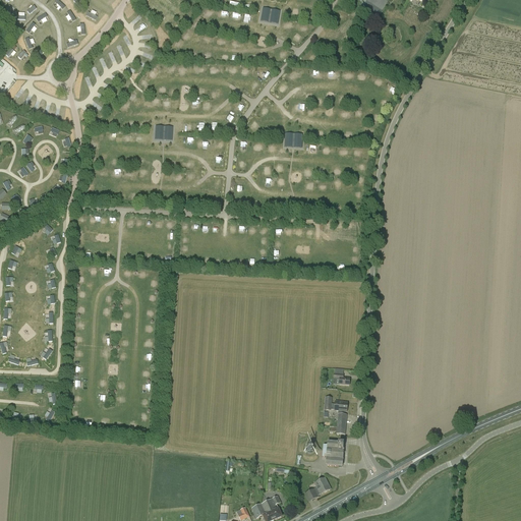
[(178,0),(176,2),(183,8),(187,3),(183,0),(178,0)]
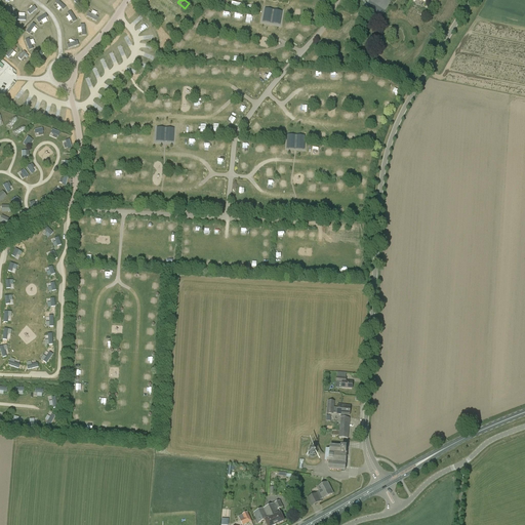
[(366,0),(386,11),(393,1),(391,0),(366,0)]
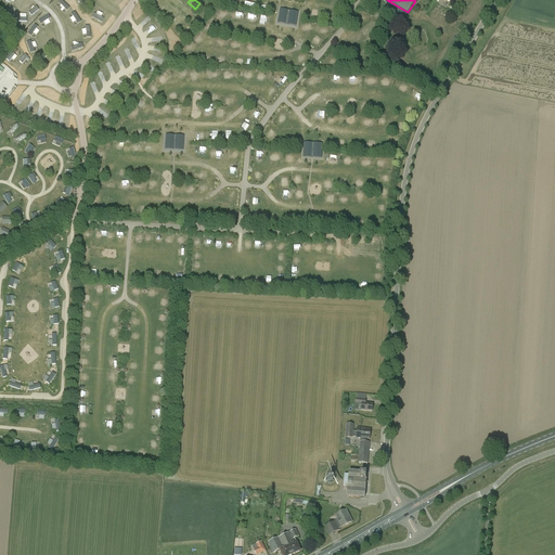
[(134,16),(142,9),(138,5),(131,13),(134,16)]
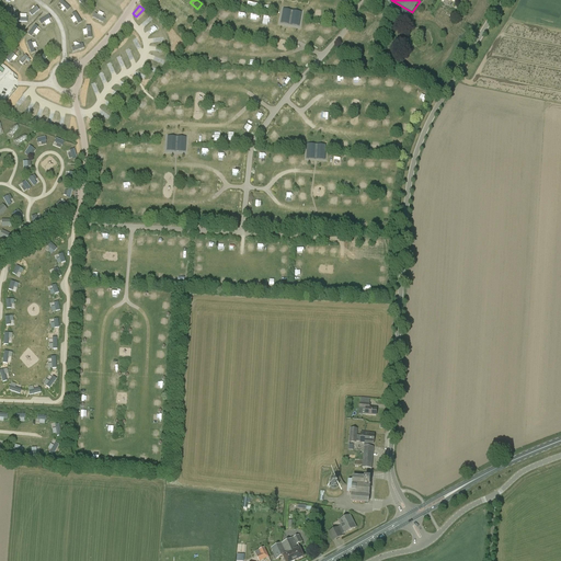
[(167,16),(175,20),(179,12),(175,11),(176,8),(171,6),(167,16)]
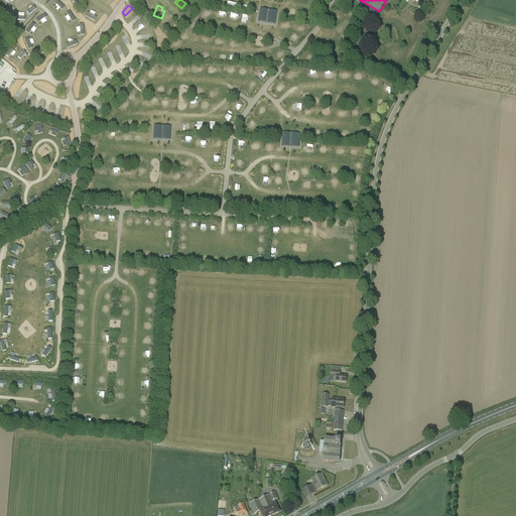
[(258,21),(275,24),(277,11),(260,8),(258,21)]
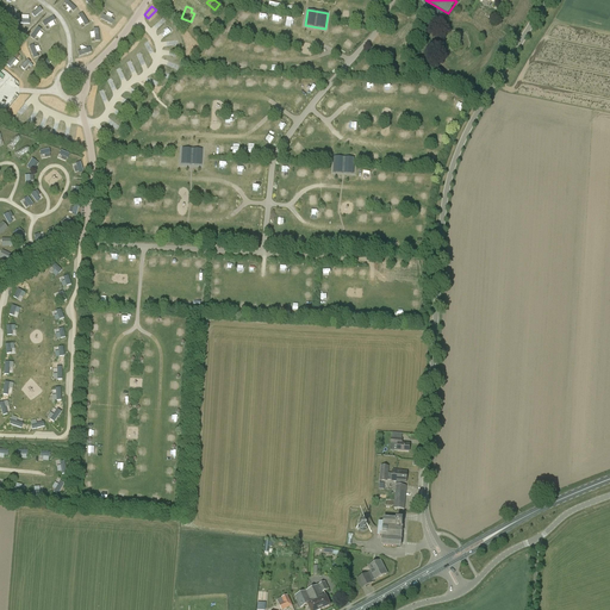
[(54,12),(49,18),(54,22),(58,17),(54,12)]
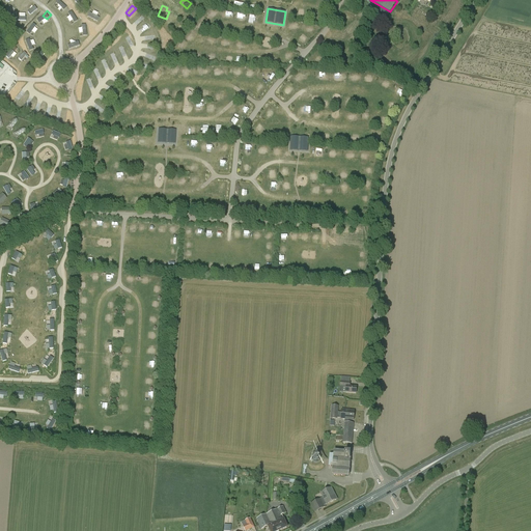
[(68,31),(76,24),(67,17),(65,20),(67,21),(62,26),(68,31)]
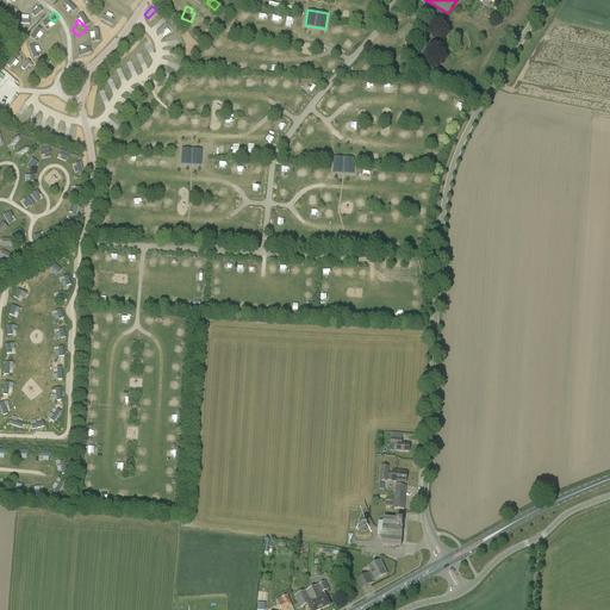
[(35,30),(42,36),(47,30),(39,24),(35,30)]
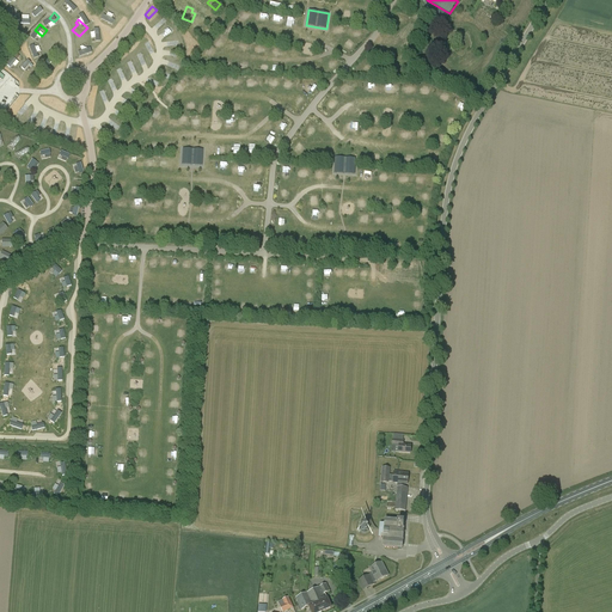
[(146,29),(144,32),(146,35),(144,38),(153,44),(158,36),(146,29)]
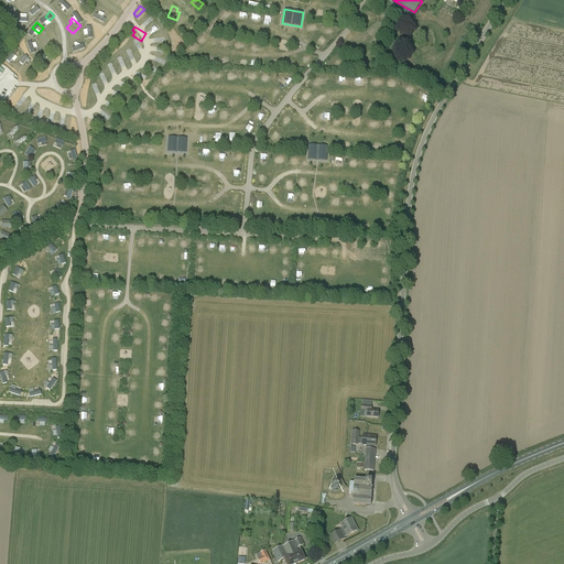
[(165,26),(162,30),(165,32),(162,35),(167,40),(173,34),(165,26)]
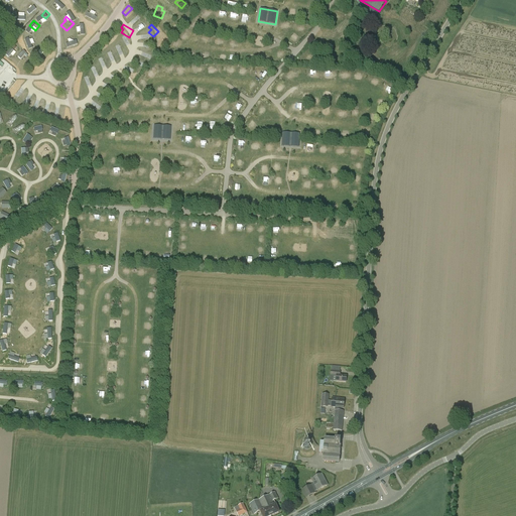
[(115,42),(113,40),(111,42),(118,48),(125,41),(121,38),(120,40),(118,39),(115,42)]
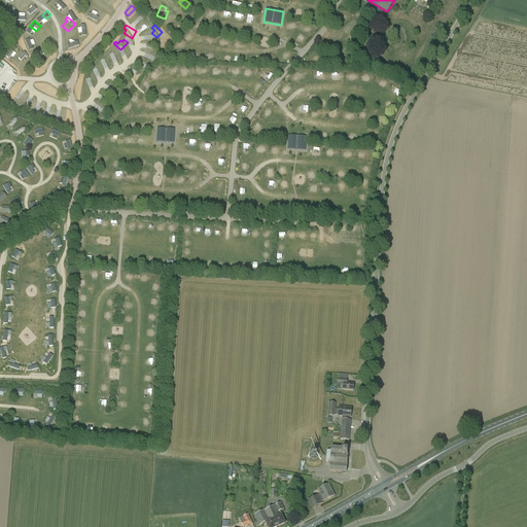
[(146,49),(149,46),(144,40),(141,43),(146,49)]
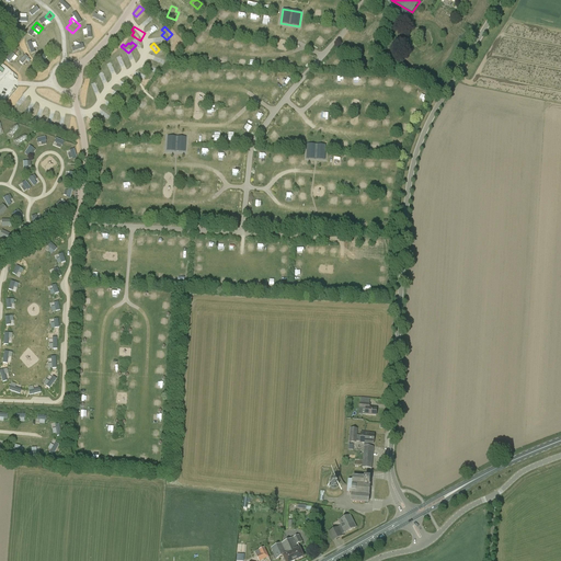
[(65,48),(58,56),(64,60),(69,53),(65,48)]
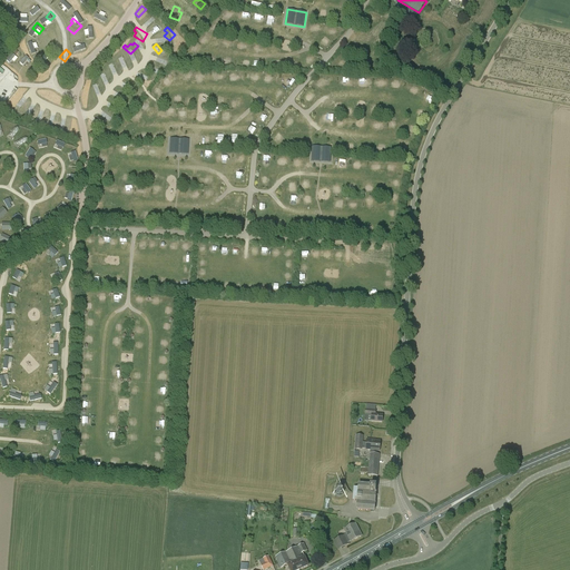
[(101,50),(96,58),(100,61),(106,55),(101,50)]
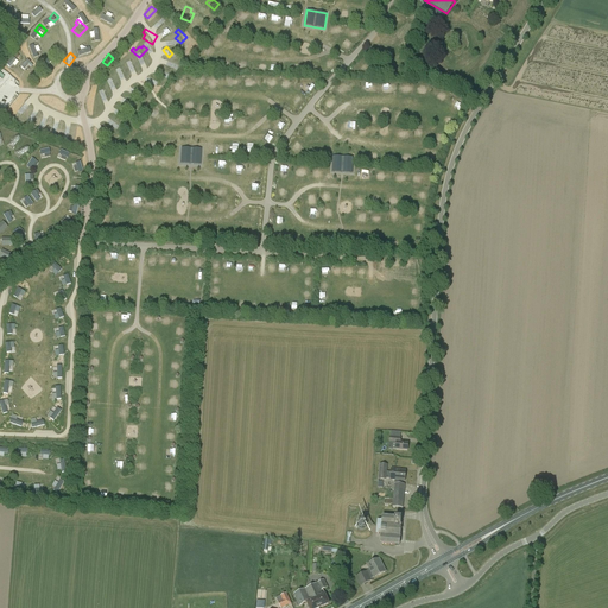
[(127,55),(124,58),(133,67),(137,62),(127,55)]
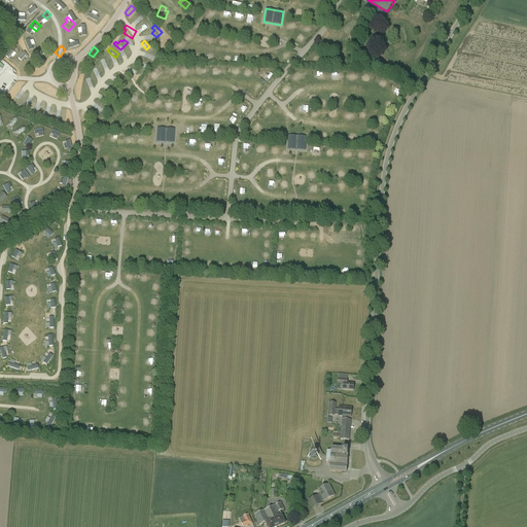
[(137,50),(133,55),(139,61),(143,57),(137,50)]
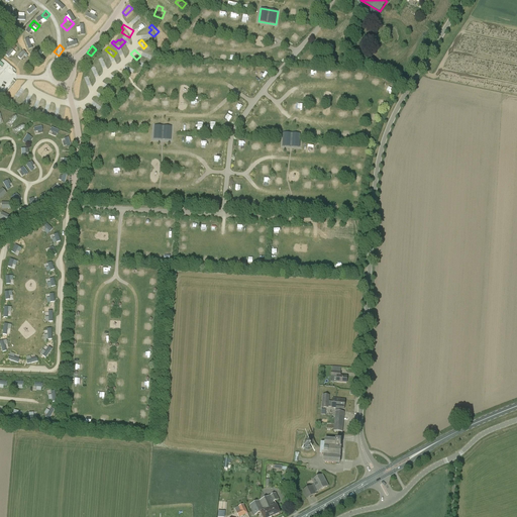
[(97,64),(103,57),(100,54),(93,60),(97,64)]
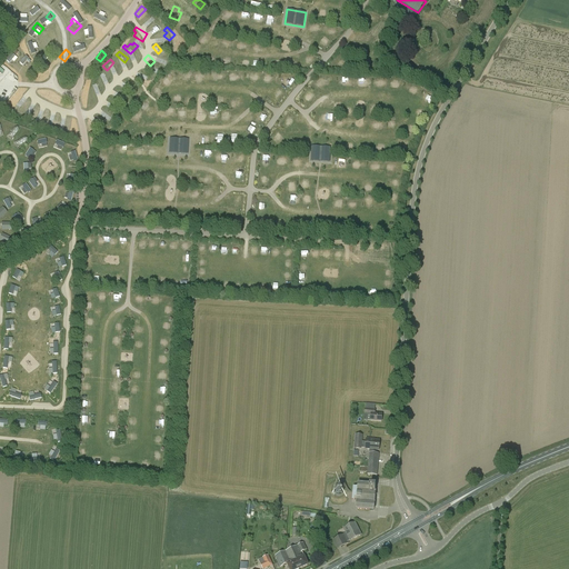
[(132,75),(140,79),(143,73),(136,69),(132,75)]
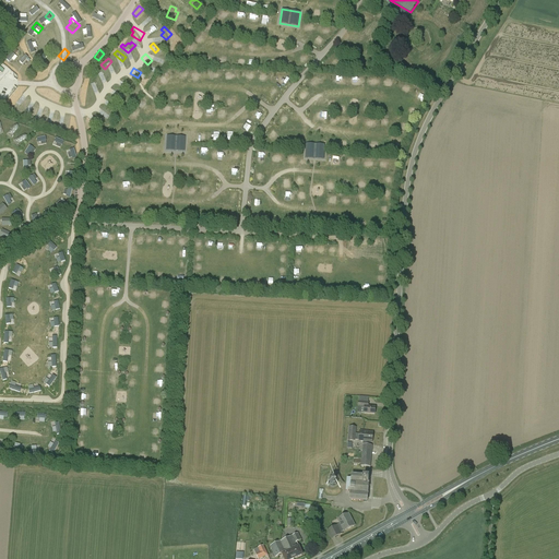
[(32,82),(39,88),(46,81),(38,73),(32,82)]
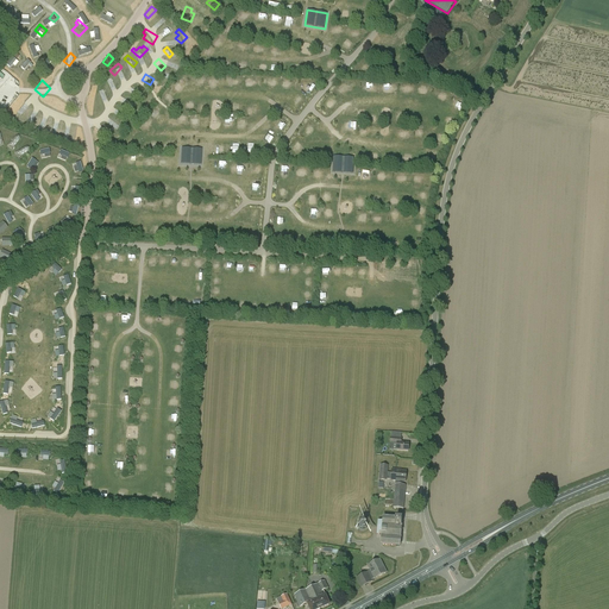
[(136,96),(140,93),(132,86),(129,89),(136,96)]
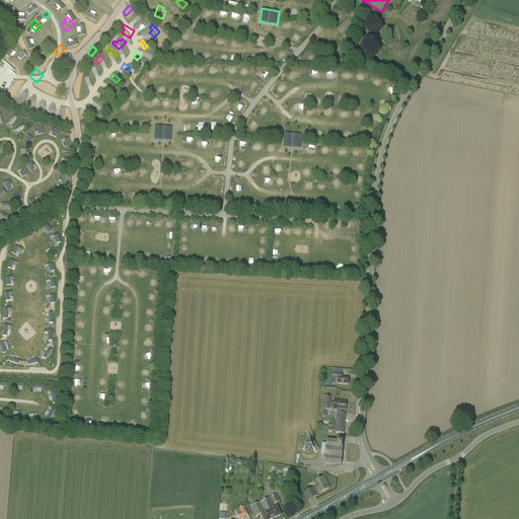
[(72,92),(77,97),(82,92),(76,87),(72,92)]
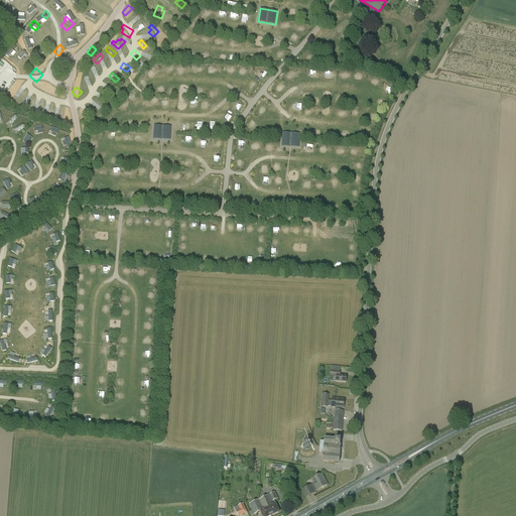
[(99,101),(103,97),(97,92),(93,97),(99,101)]
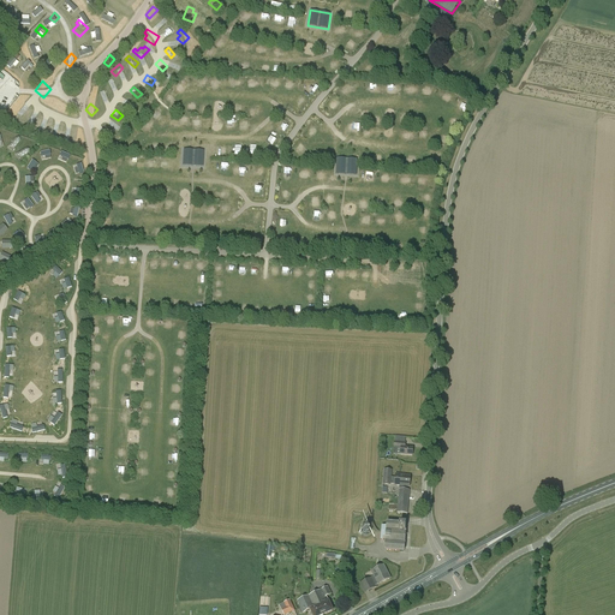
[(79,120),(83,124),(89,117),(84,112),(82,115),(83,117),(79,120)]
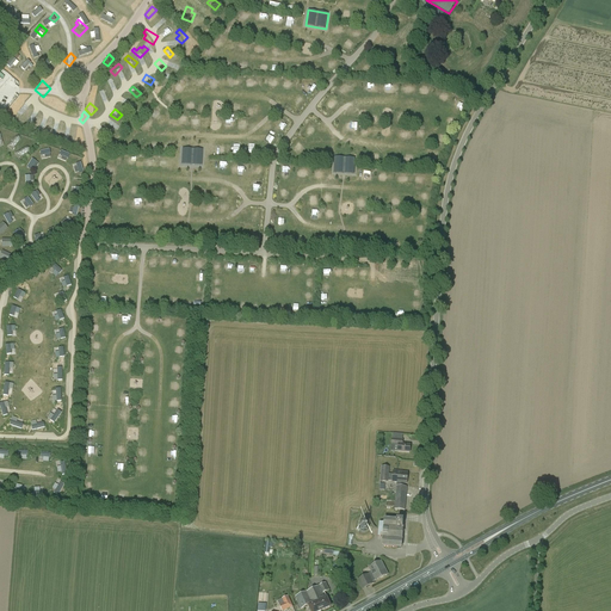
[(76,144),(82,134),(78,131),(72,142),(76,144)]
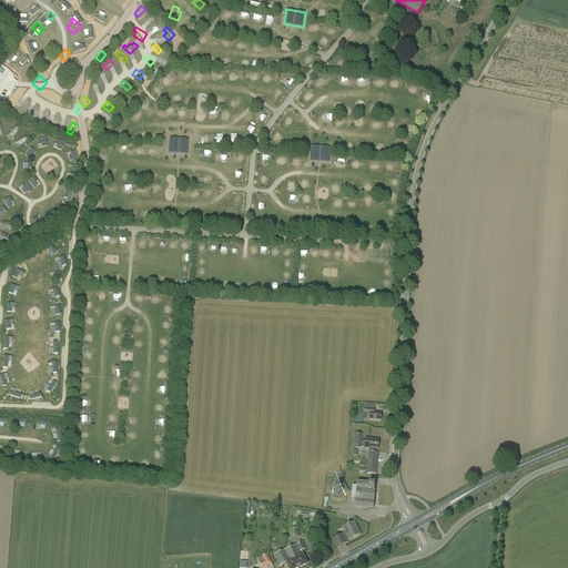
[(7,137),(11,140),(19,130),(16,127),(7,137)]
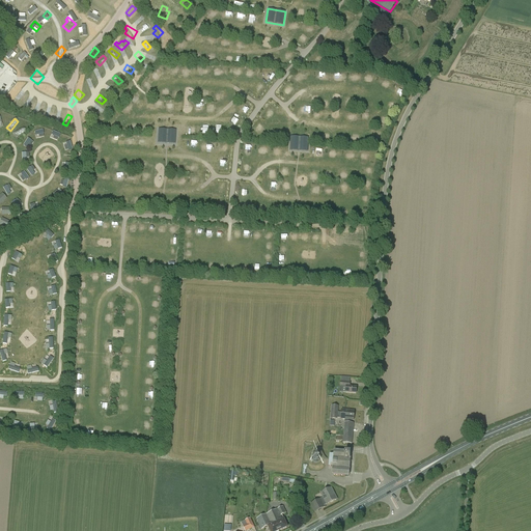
[(25,127),(14,133),(16,138),(27,131),(25,127)]
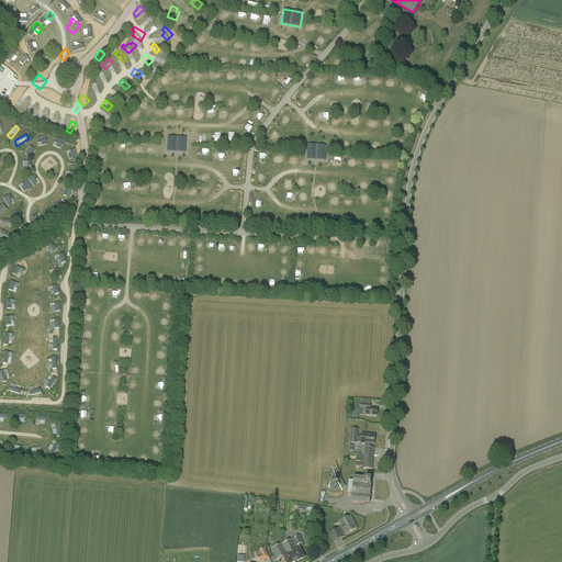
[(167,152),(186,153),(187,138),(168,137),(167,152)]
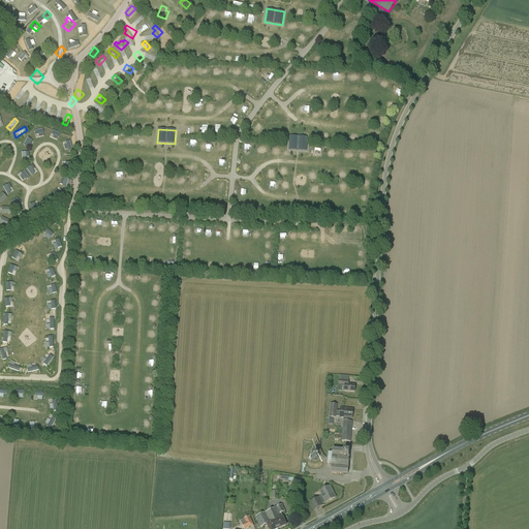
[(58,141),(61,133),(53,130),(52,133),(55,135),(53,138),(58,141)]
